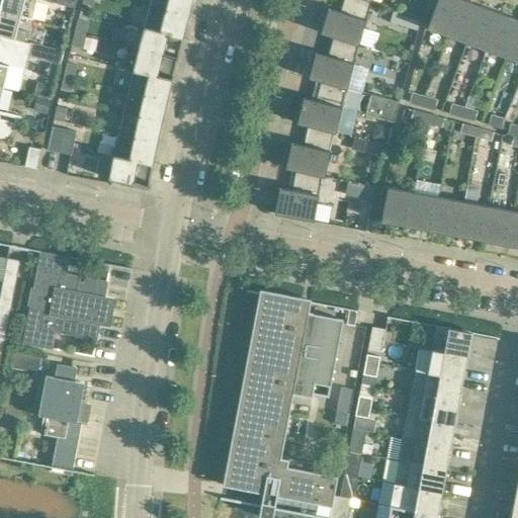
[(0,0),(0,11),(20,17),(32,20),(37,0),(0,0)]
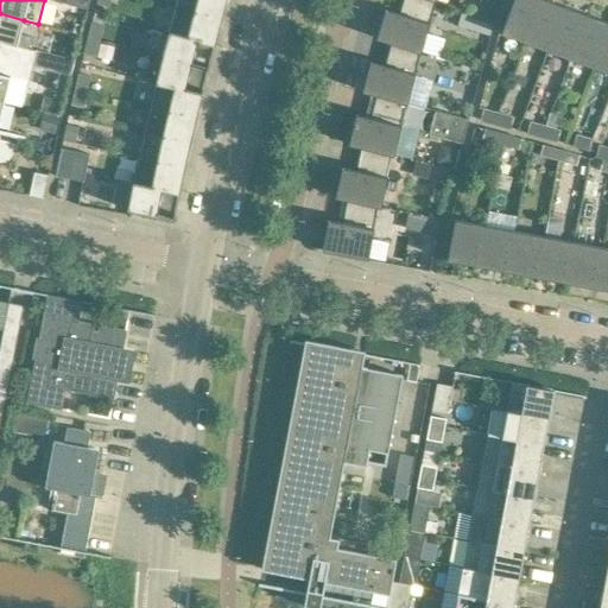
[(177,0),(176,8),(221,21),(227,0),(177,0)]
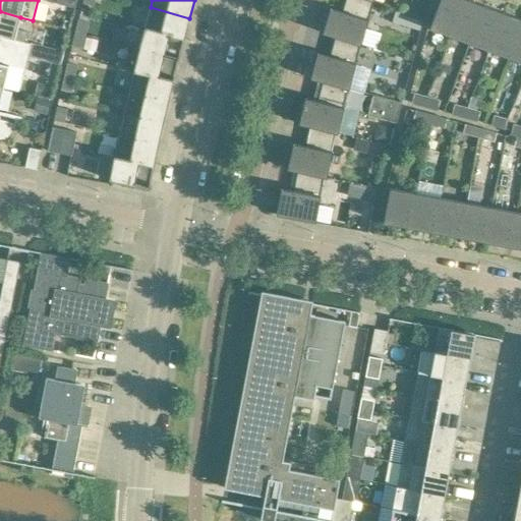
[(335,37),(360,45),(373,1),(371,0),(346,0),(343,11),(330,8),(323,33),(335,37)]
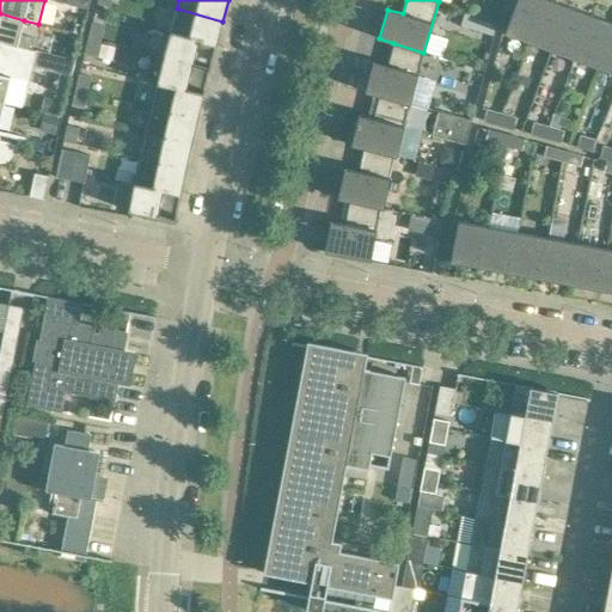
[(489,0),(483,0),(478,14),(493,19),(499,4),(489,0)]
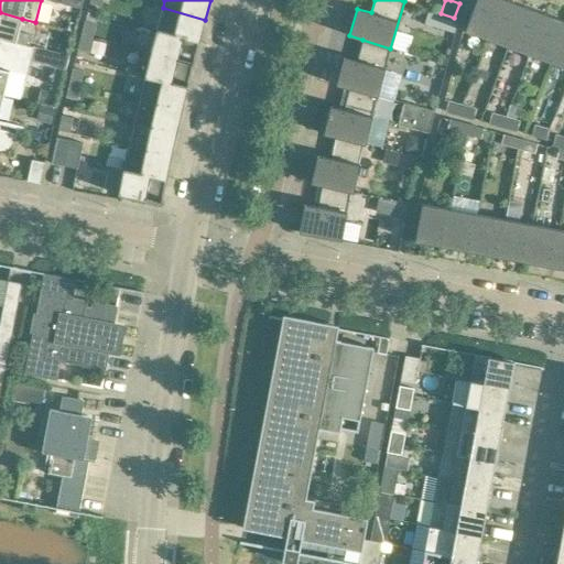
[(476,0),(465,31),(486,39),(500,0),(476,0)]
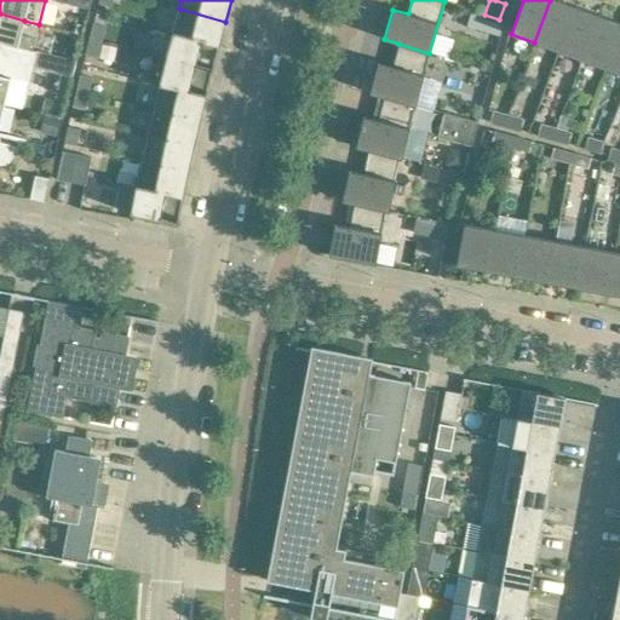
[(575,6),(558,0),(550,0),(534,42),(557,52),(575,6)]
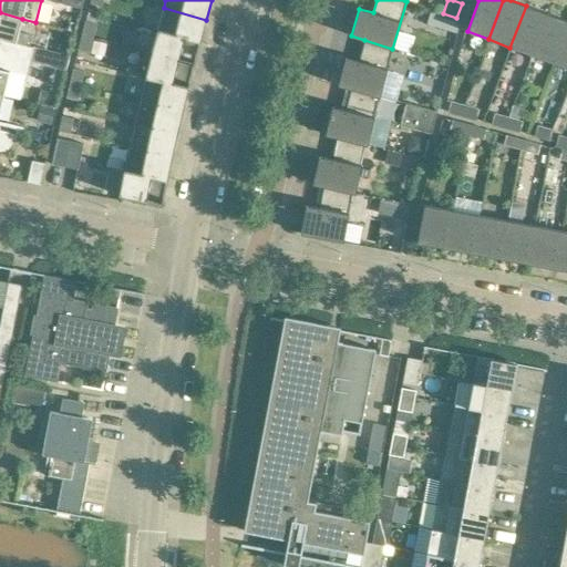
[(547,13),(526,6),(509,48),(532,55),(547,13)]
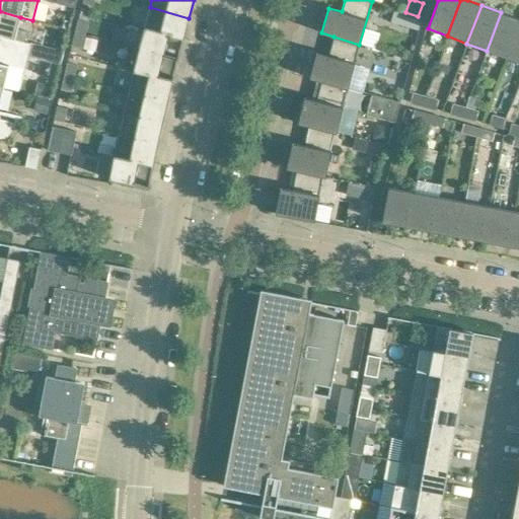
[(183,40),(189,18),(150,7),(144,29),(183,40)]
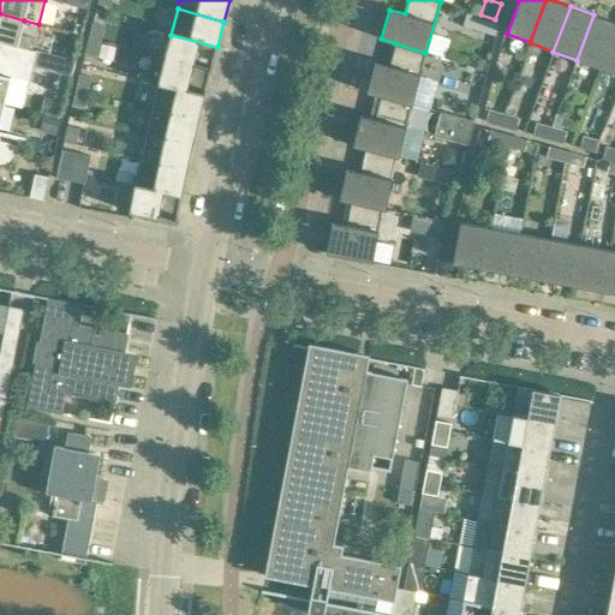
[(21,34),(24,21),(0,13),(0,43),(3,45),(0,51),(0,59),(33,67),(36,53),(30,51),(34,37),(21,34)]
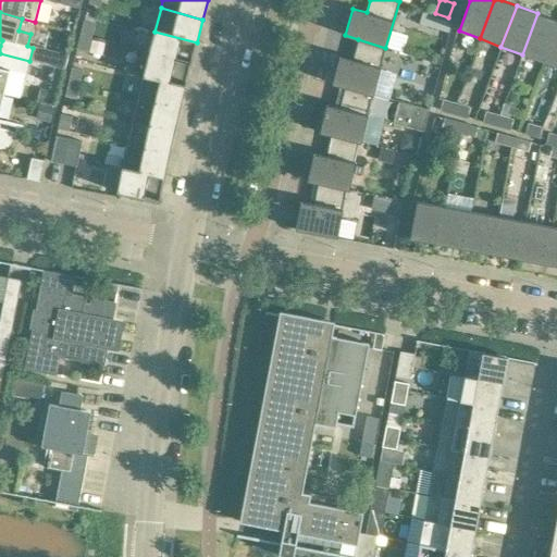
[(556,24),(556,20),(537,13),(522,54),(543,62),(556,24)]
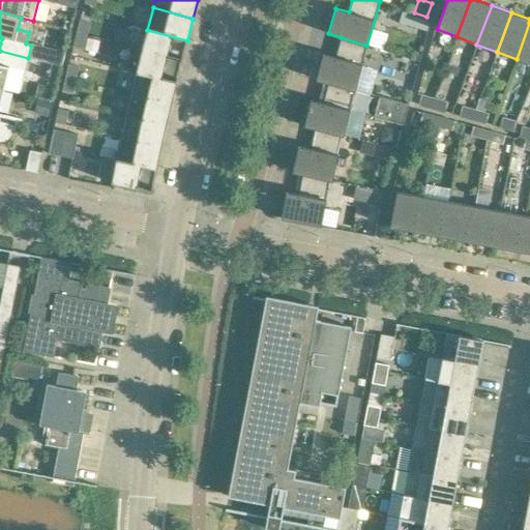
[(63,15),(60,27),(70,30),(74,18),(63,15)]
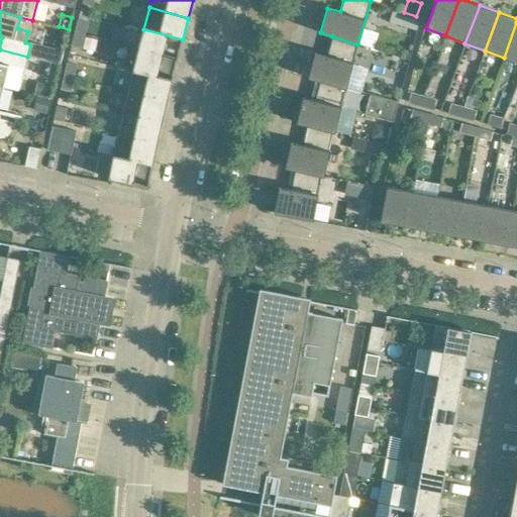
[(410,15),(406,27),(417,30),(420,18),(410,15)]
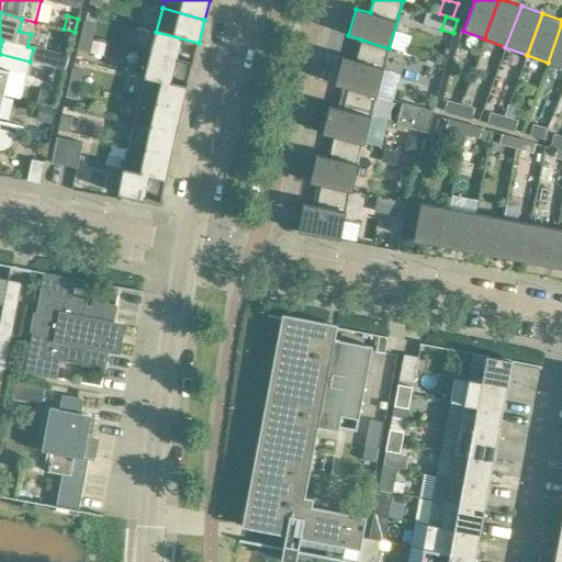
[(85,21),(81,36),(91,38),(96,23),(85,21)]
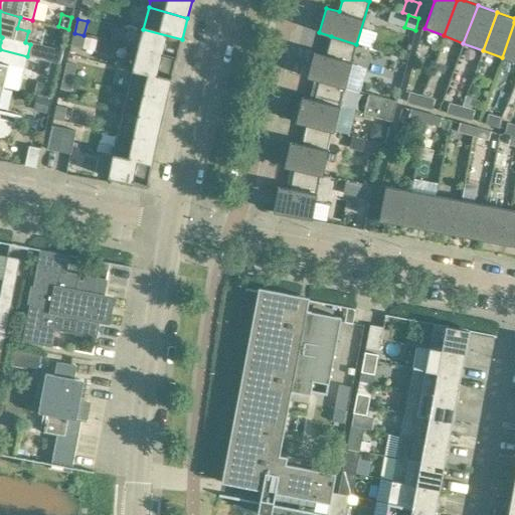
[(514,22),(502,57),(514,61),(514,22)]
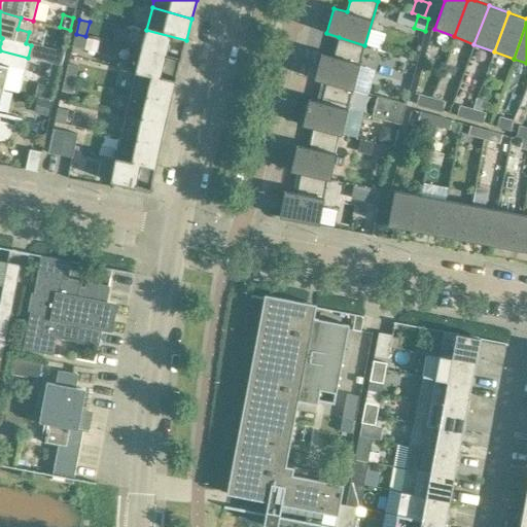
[(146,30),(140,51),(180,62),(186,40),(146,30)]
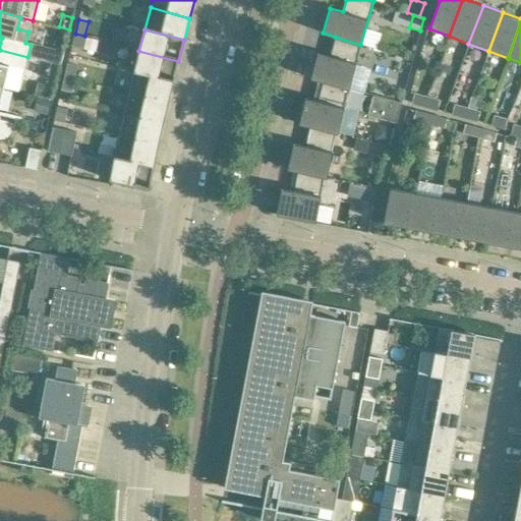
[(75,34),(71,46),(81,49),(84,36),(75,34)]
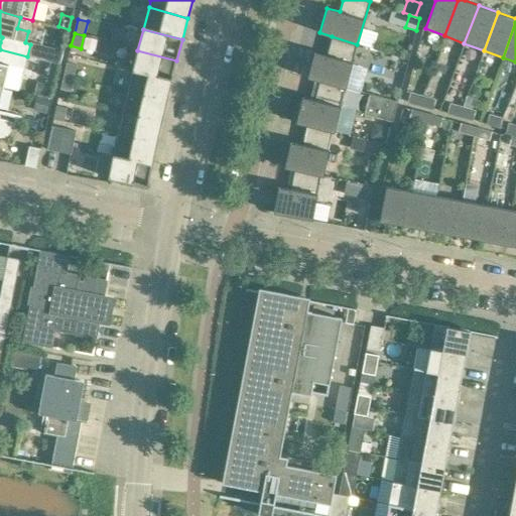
[(314,52),(307,78),(319,81),(346,88),(352,65),(357,44),(332,36),(327,55),(314,52)]
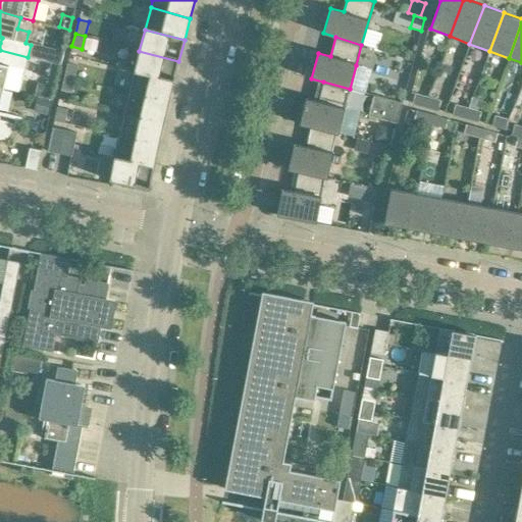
[(51,49),(48,62),(61,65),(64,52),(51,49)]
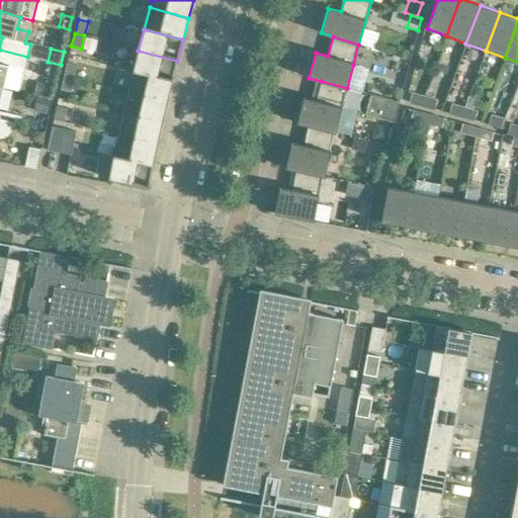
[(0,86),(3,88),(8,65),(24,69),(27,57),(0,50),(0,86)]
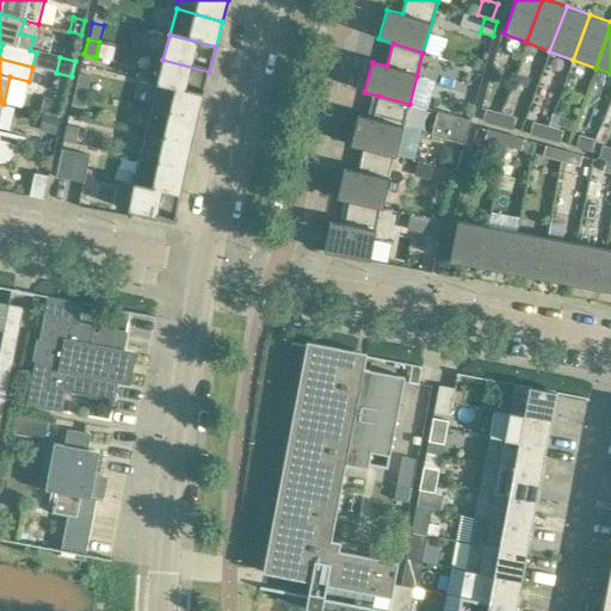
[(162,60),(156,86),(203,97),(209,72),(162,60)]
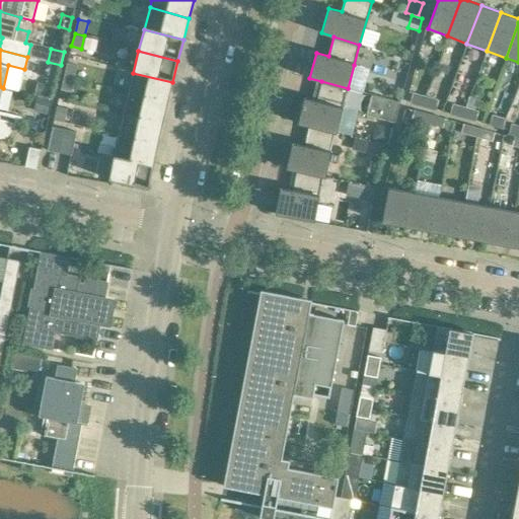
[(64,76),(74,78),(77,65),(67,63),(64,76)]
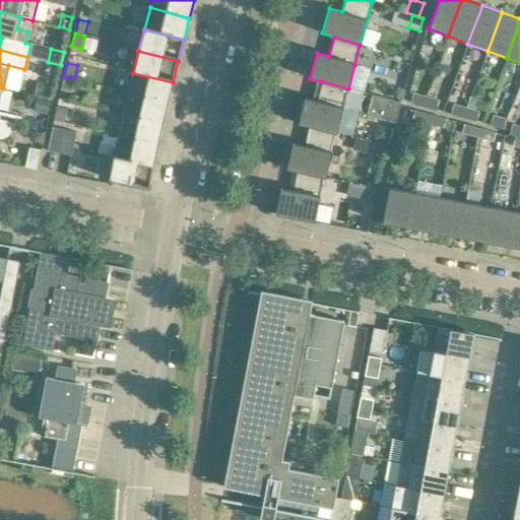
[(133,73),(128,94),(168,104),(173,82),(133,73)]
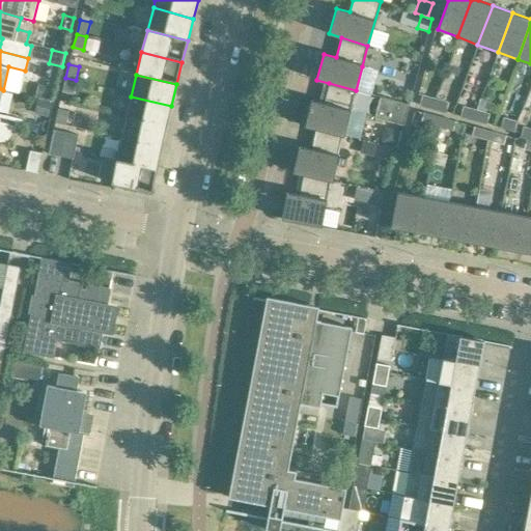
[(73,94),(76,80),(65,78),(62,92),(73,94)]
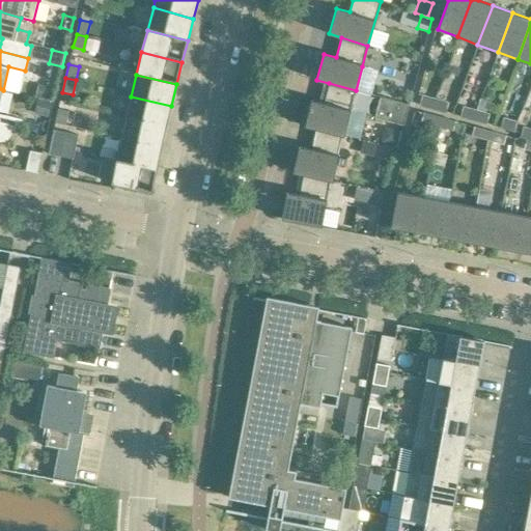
[(311,100),(304,127),(315,129),(342,136),(359,140),(371,94),(356,90),(329,83),(324,103),(311,100)]
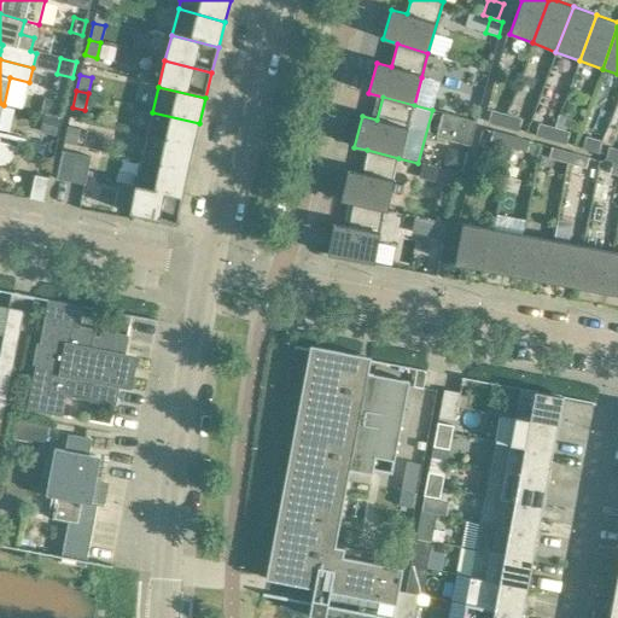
[(48,100),(46,114),(62,117),(65,104),(48,100)]
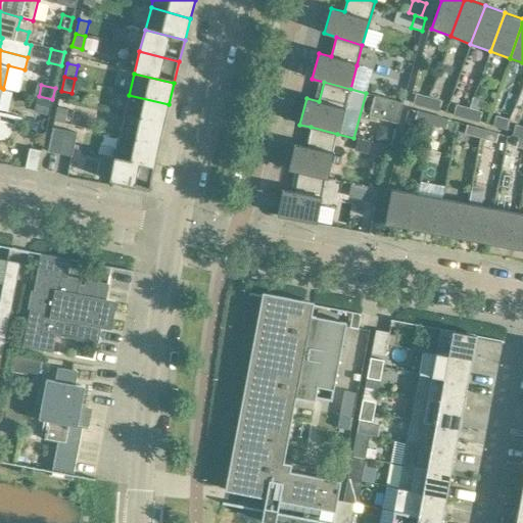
[(0,111),(0,103),(3,89),(0,87),(0,125),(19,130),(22,117),(0,111)]
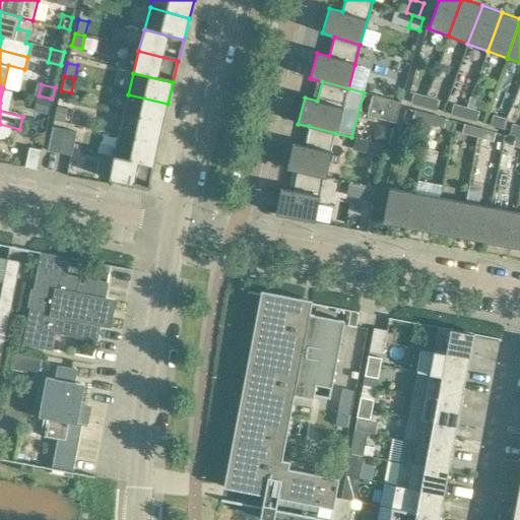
[(410,103),(424,107),(427,96),(413,93),(412,94),(410,103)]
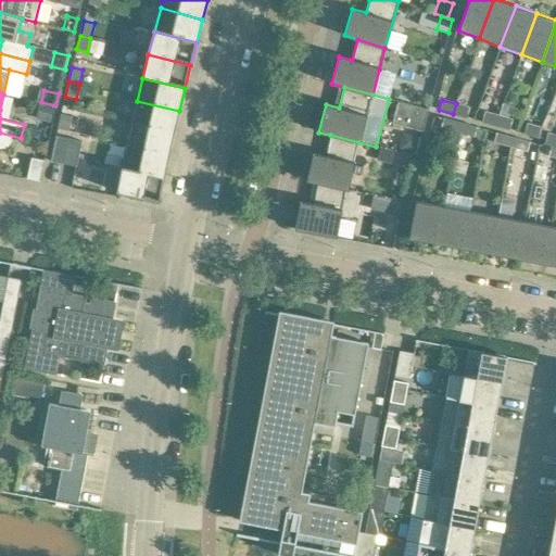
[(137,101),(131,125),(174,135),(179,111),(137,101)]
